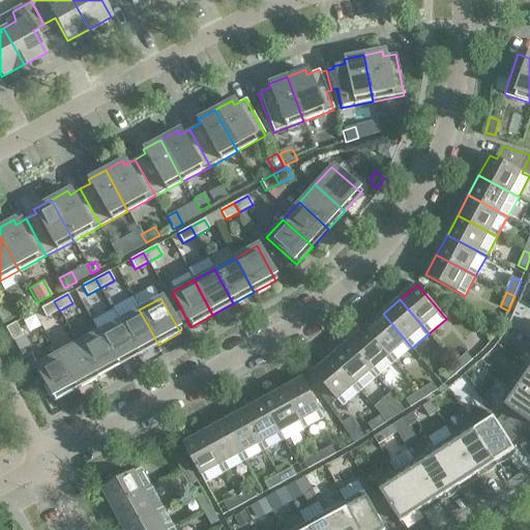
[(59,311),(54,301),(40,308),(46,318),(59,311)]
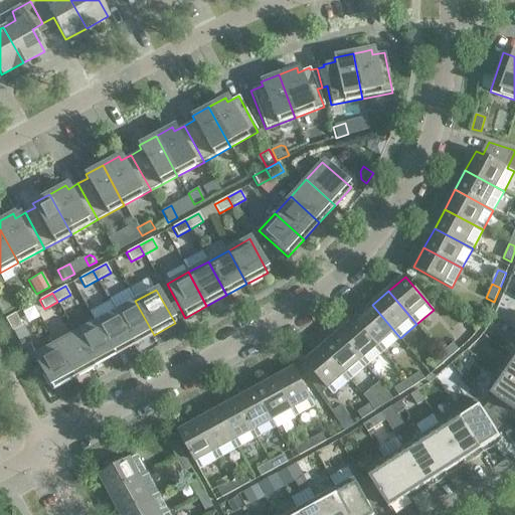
[(5,296),(0,299),(0,309),(2,314),(12,308),(5,296)]
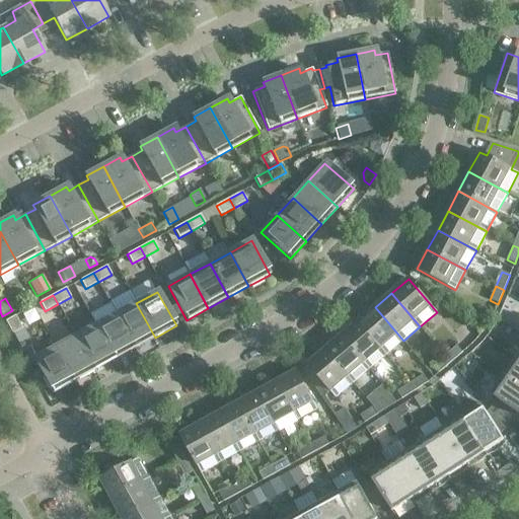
[(155,338),(136,303),(116,314),(135,349),(155,338)]
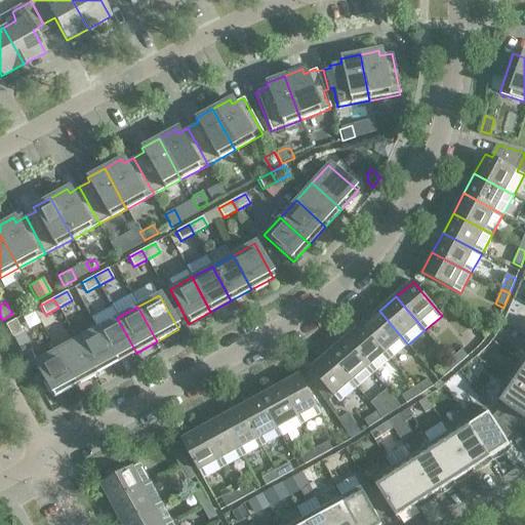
[(408,345),(379,311),(362,325),(391,359),(408,345)]
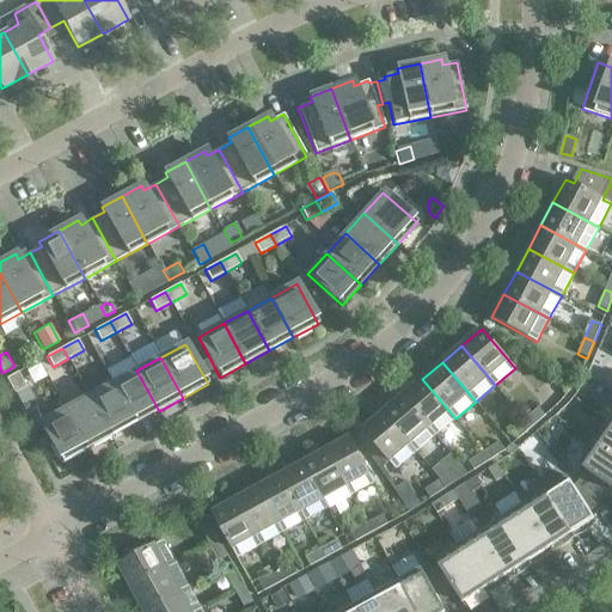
[(159,411),(136,371),(112,384),(135,424),(159,411)]
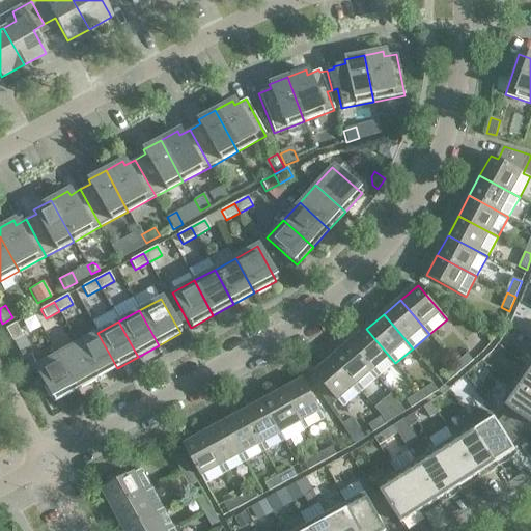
[(22,335),(16,324),(5,329),(12,341),(12,340),(22,335)]
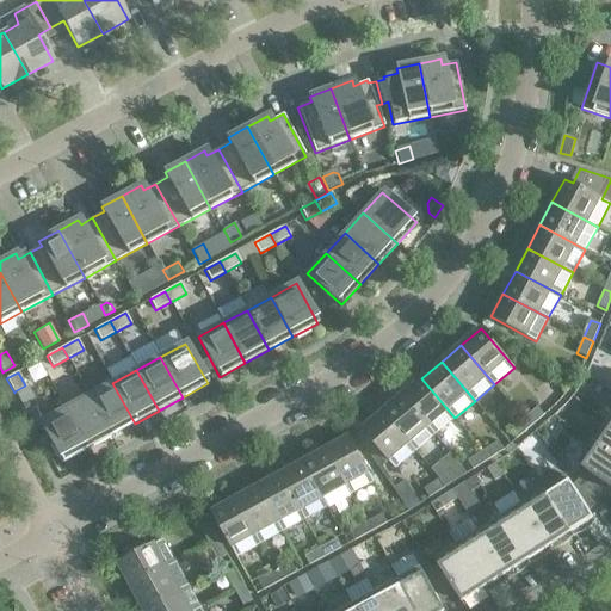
[(455,418),(421,378),(402,395),(436,434),(455,418)]
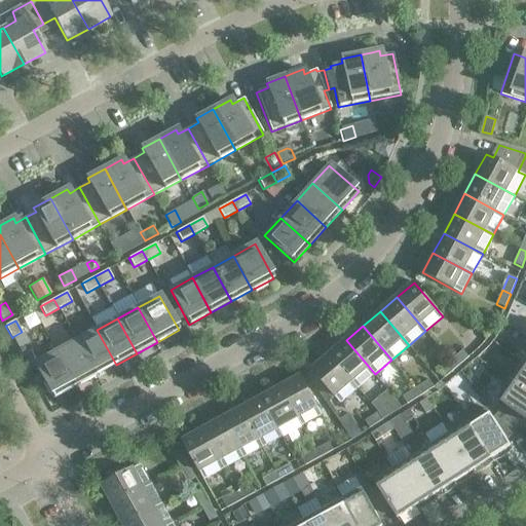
[(116,365),(97,330),(76,341),(96,376),(116,365)]
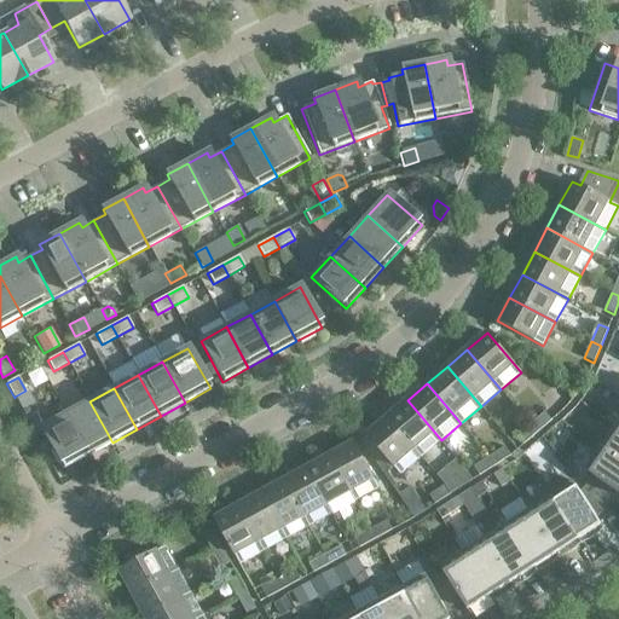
[(25,391),(15,397),(22,410),(30,405),(32,399),(28,391),(25,391)]
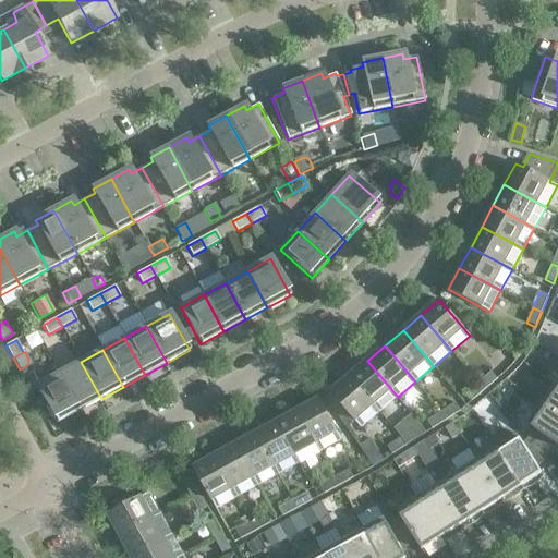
[(557,360),(545,378),(555,385),(557,386),(557,360)]
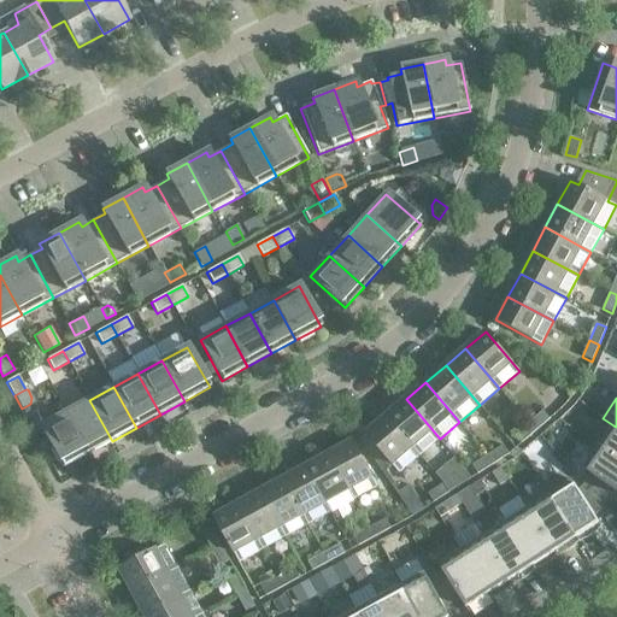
[(440,439),(406,399),(386,416),(419,456),(440,439)]
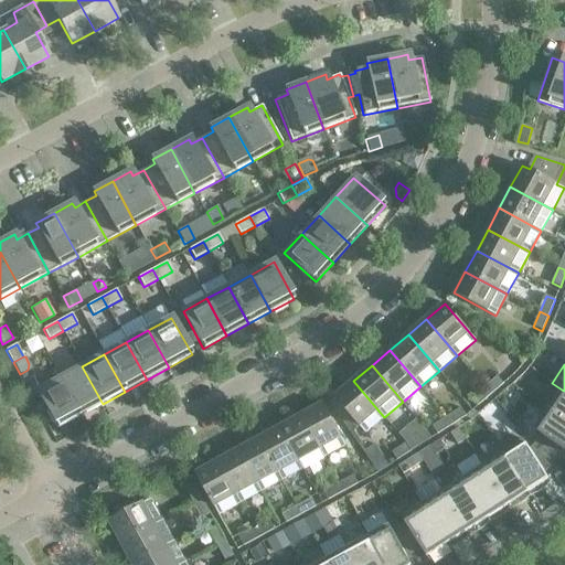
[(103,404),(82,366),(60,379),(81,415),(103,404)]
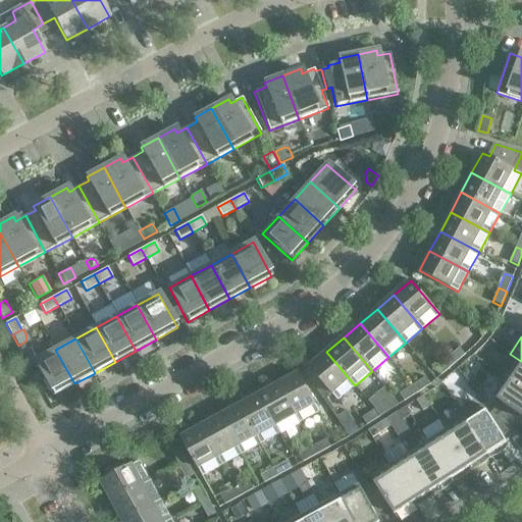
[(460,348),(448,358),(454,365),(465,355),(460,348)]
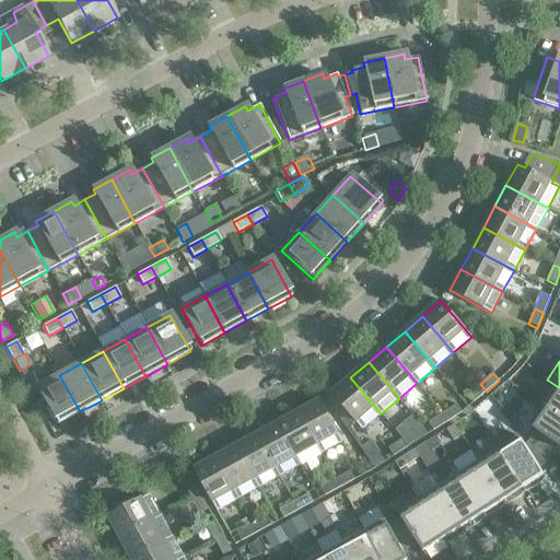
[(80,411),(59,375),(36,387),(57,424),(80,411)]
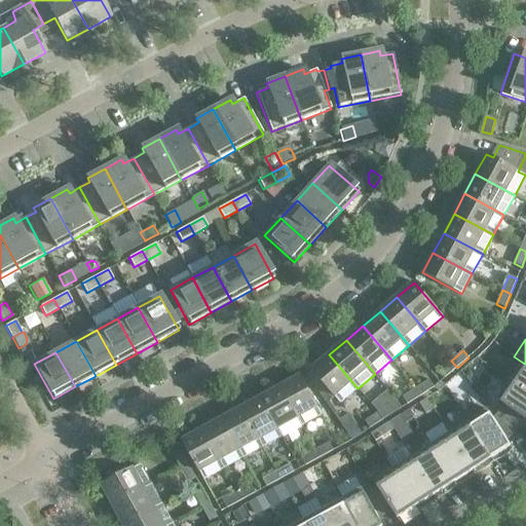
[(358,388),(329,354),(311,370),(340,404),(358,388)]
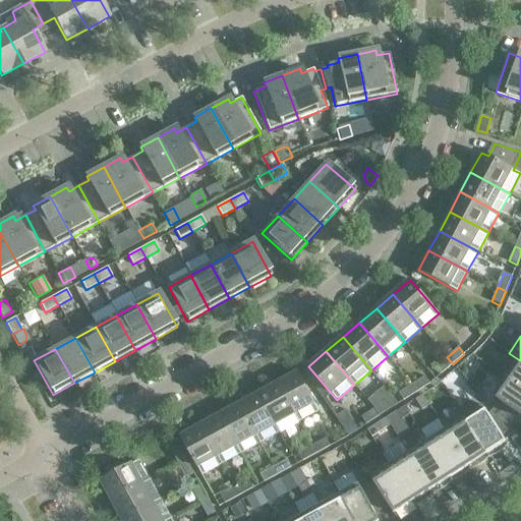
[(453,364),(447,357),(435,367),(441,374),(453,364)]
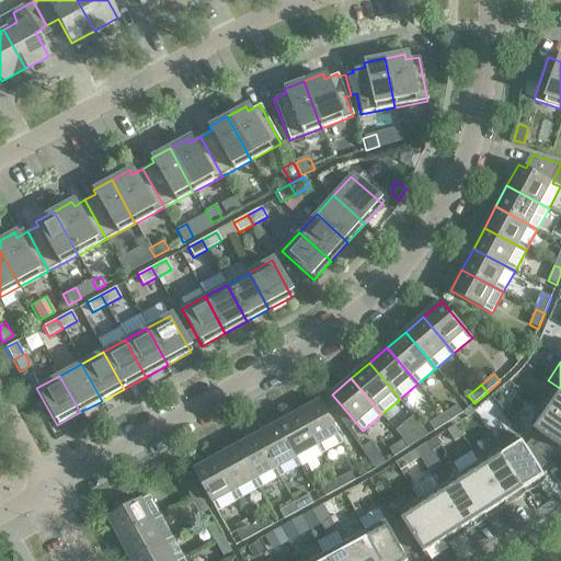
[(560,388),(558,387),(544,405),(560,418),(560,388)]
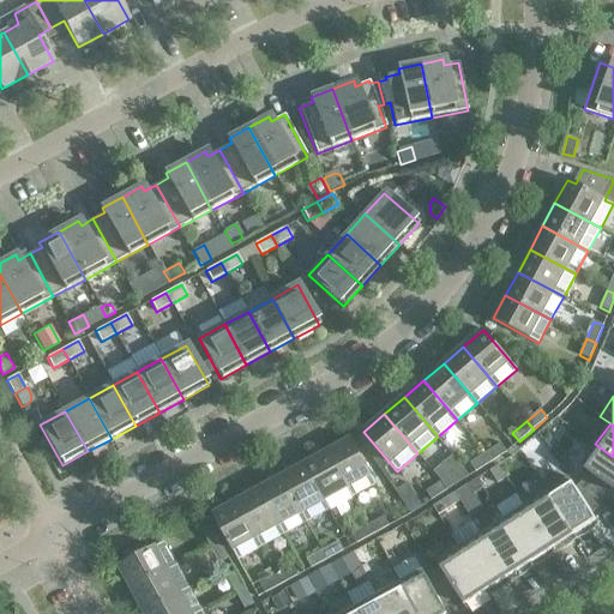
[(351,439),(327,451),(353,497),(377,485),(351,439)]
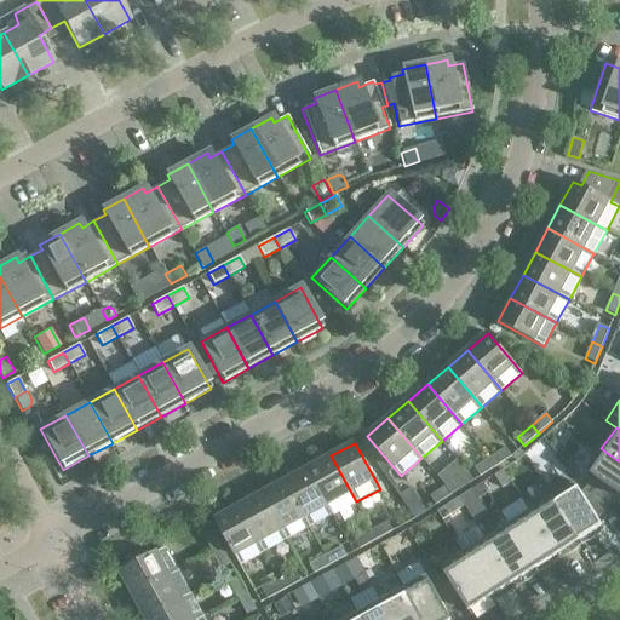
[(506,447),(491,458),(497,466),(512,457),(506,447)]
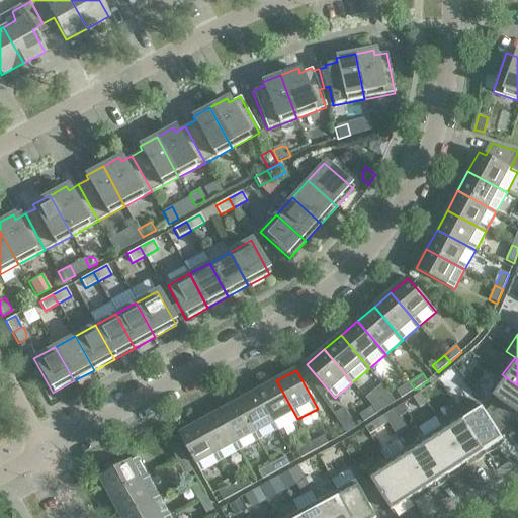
[(517,385),(502,374),(489,394),(499,400),(493,408),(511,425),(517,417),(517,385)]
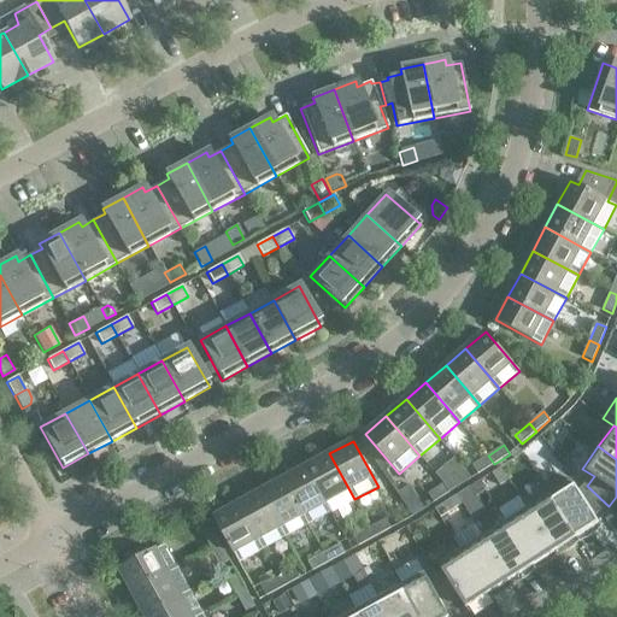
[(354,499),(329,453),(306,466),(331,512),(354,499)]
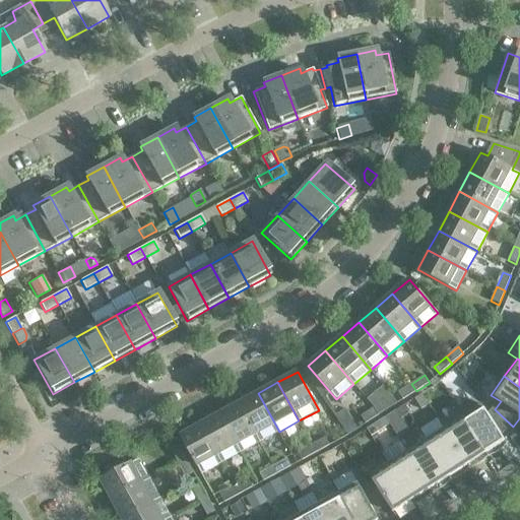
[(416,391),(411,384),(398,392),(403,399),(416,391)]
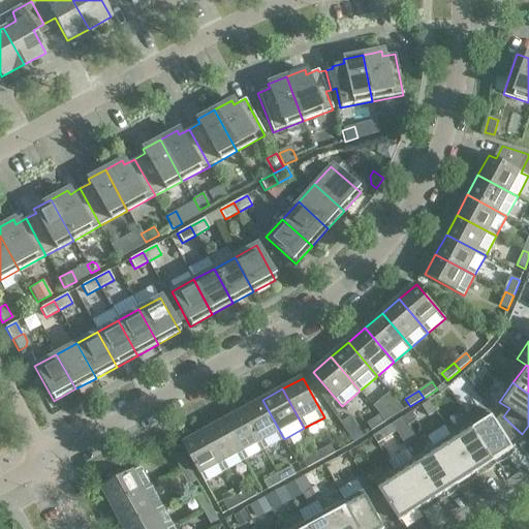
[(284,439),(262,400),(243,410),(265,449),(284,439)]
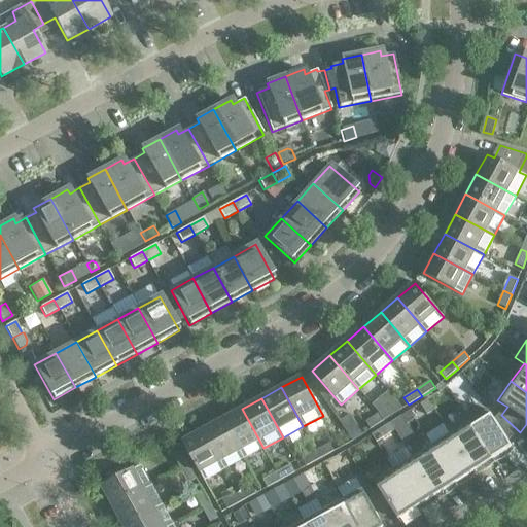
[(427,399),(420,405),(426,415),(434,410),(427,399)]
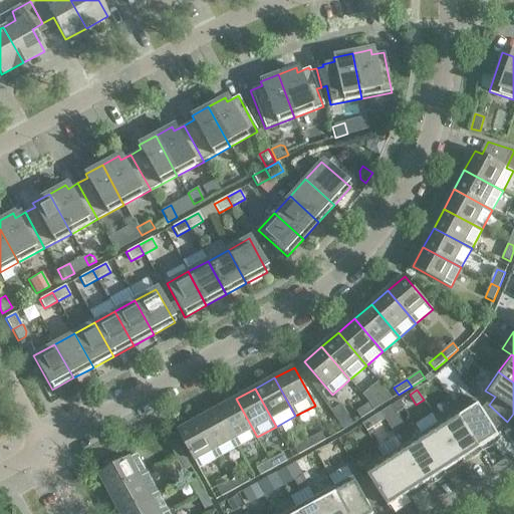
[(382,395),(369,403),(374,411),(388,402),(382,395)]
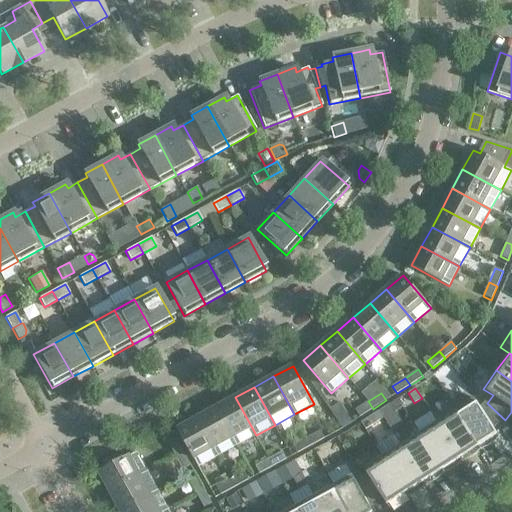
[(256,435),(235,397),(216,407),(237,445),(256,435)]
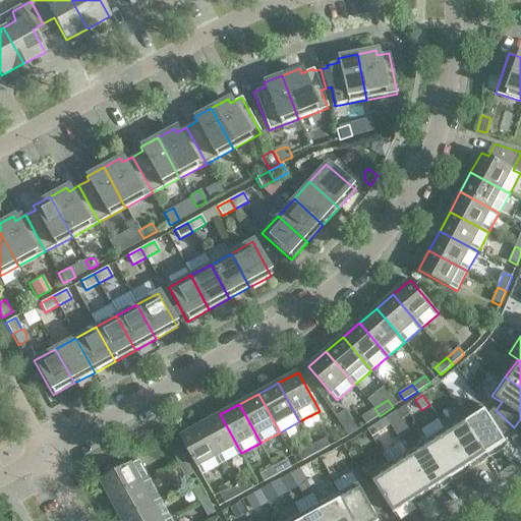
[(483,405),(464,417),(487,455),(507,443),(504,438),(514,427),(496,410),(489,415),(483,405)]
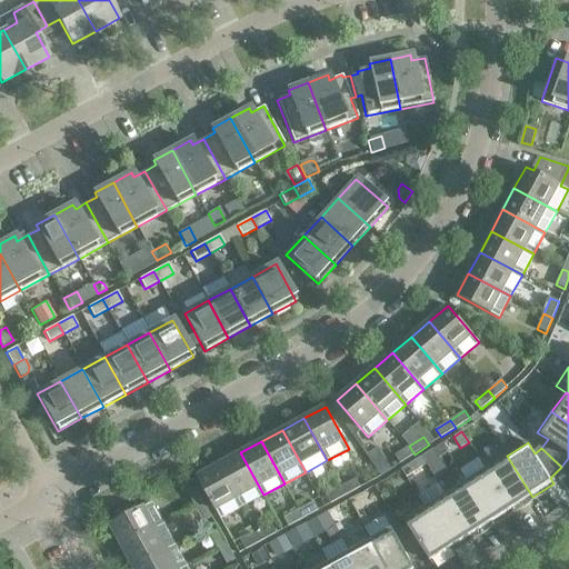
[(415,455),(409,446),(395,456),(400,463),(415,455)]
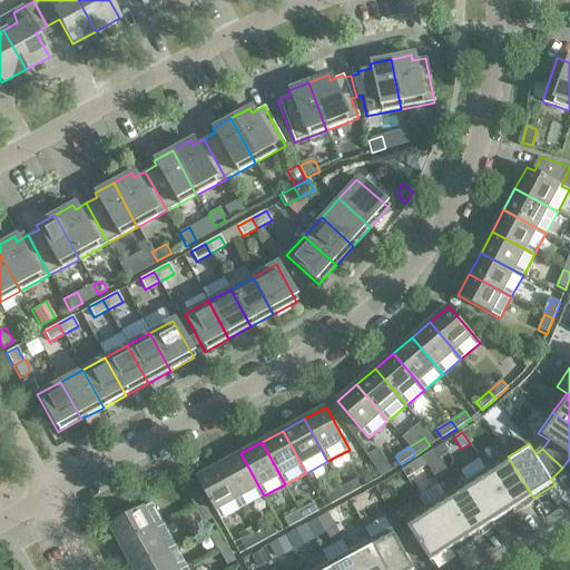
[(423,458),(430,469),(442,461),(434,450),(423,458)]
